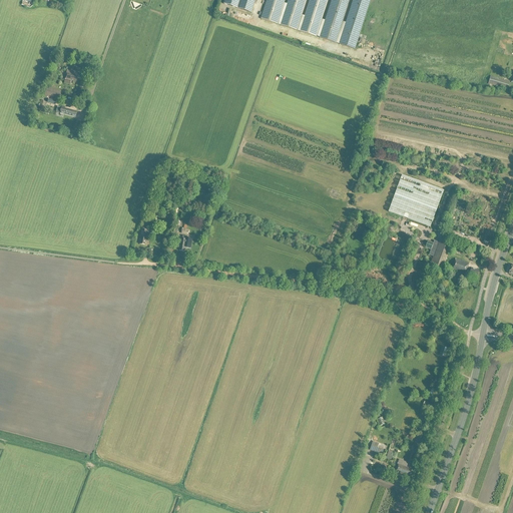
[(224,0),(223,5),(237,9),(251,13),(255,0),(224,0)]
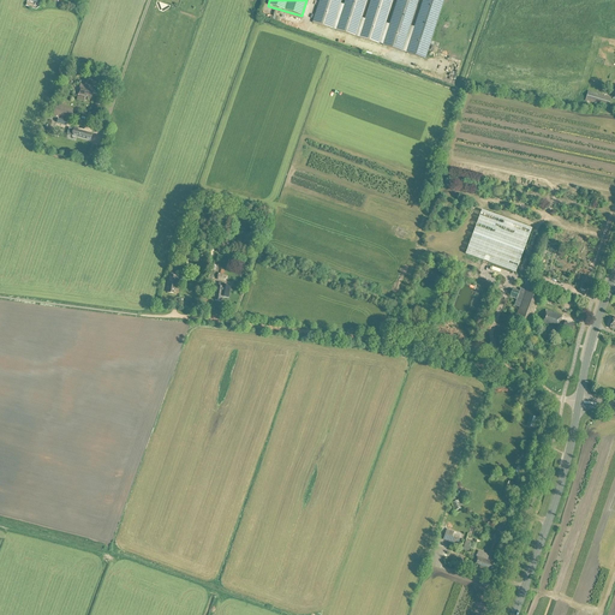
[(332,30),(340,5),(341,0),(345,0),(344,6),(335,31),(354,37),(356,37),(366,0),(370,0),(359,39),(378,45),(393,0),(396,0),(382,46),(401,52),(418,0),(422,0),(405,53),(425,59),(443,0),(320,0),(312,24),(332,30)]
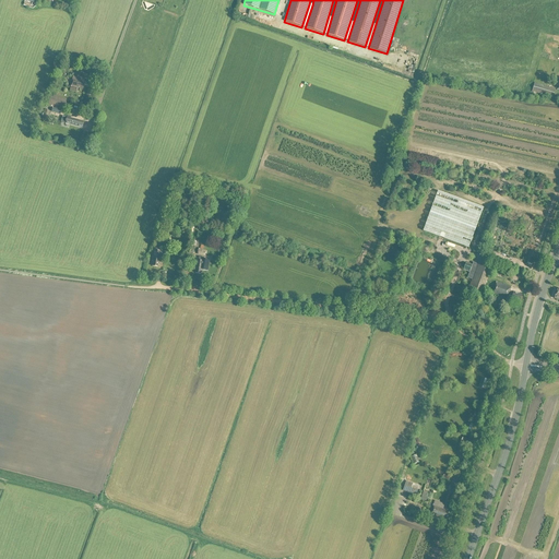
[(246,19),(253,22),(257,12),(250,10),(246,19)]
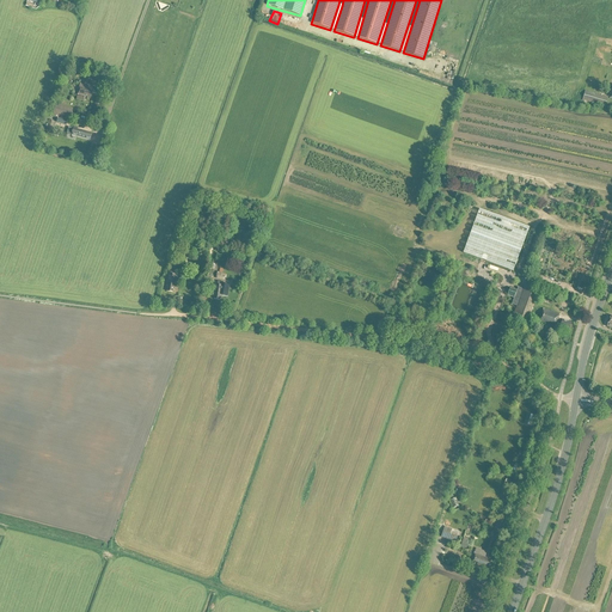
[(92,99),(93,92),(92,91),(92,89),(80,85),(78,101),(84,101),(85,98),(92,99)]
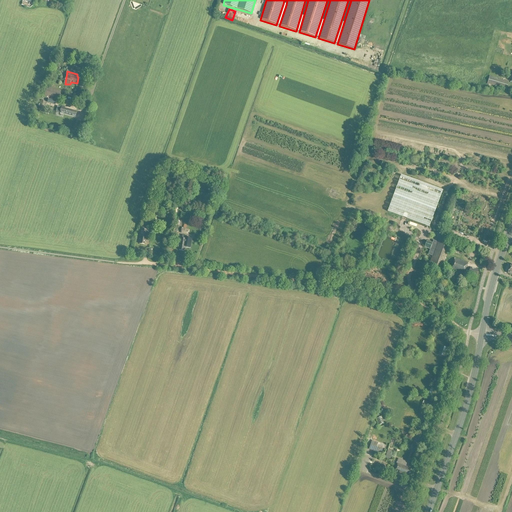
[(509,82),(503,80),(489,76),(487,85),(506,91),(509,82)]
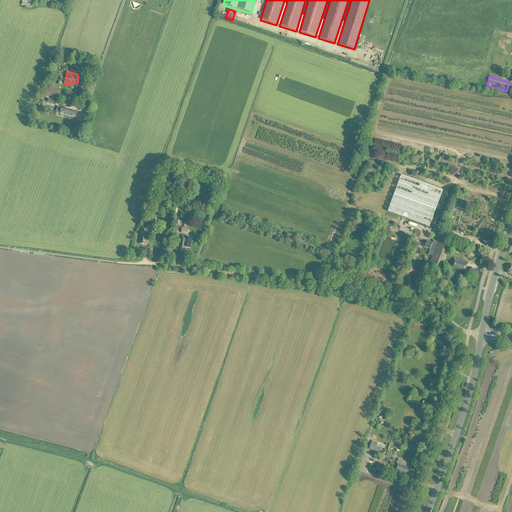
[(59,100),(61,92),(46,88),(44,97),(59,100)]
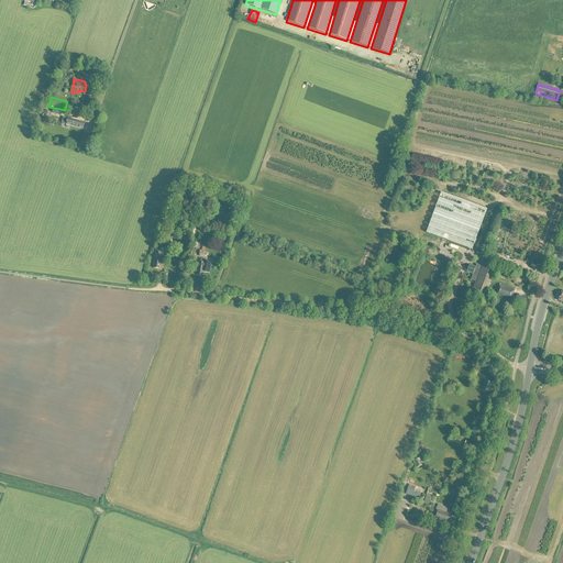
[(50,123),(52,113),(45,111),(43,121),(50,123)]
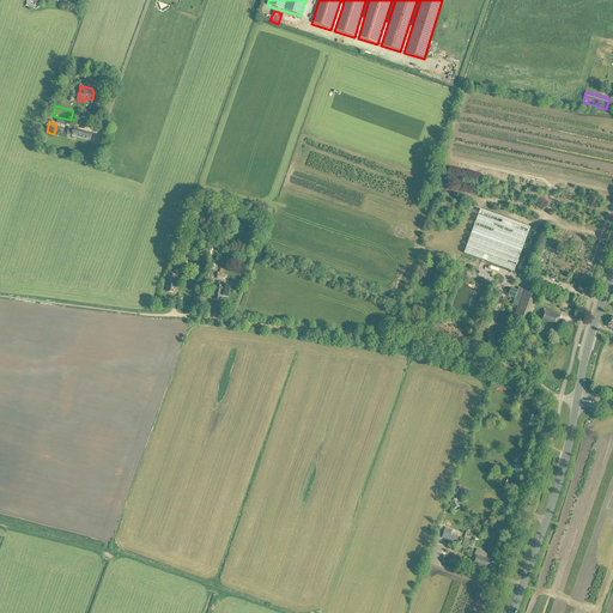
[(72,137),(91,141),(92,134),(78,131),(78,128),(73,127),(73,128),(70,127),(67,134),(72,135),(72,137)]
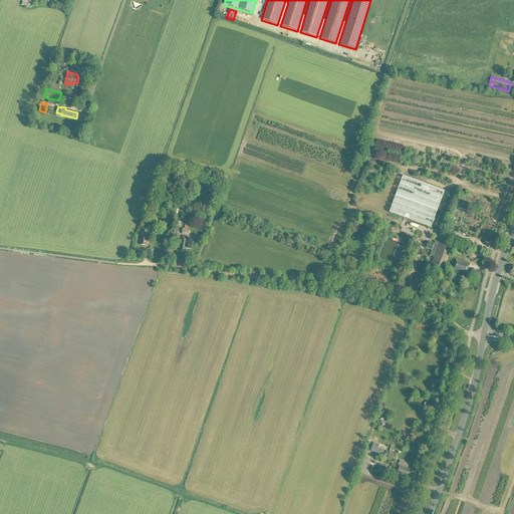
[(403,177),(389,214),(431,229),(445,193),(403,177)]
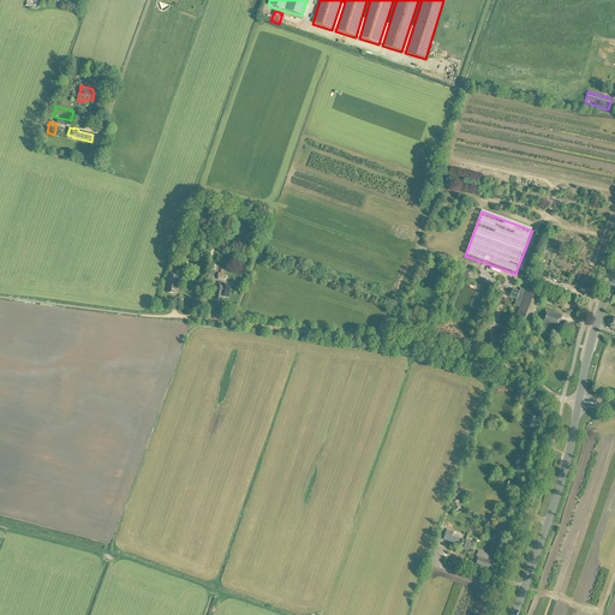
[(187,242),(185,250),(191,252),(192,248),(195,248),(196,243),(187,242)]
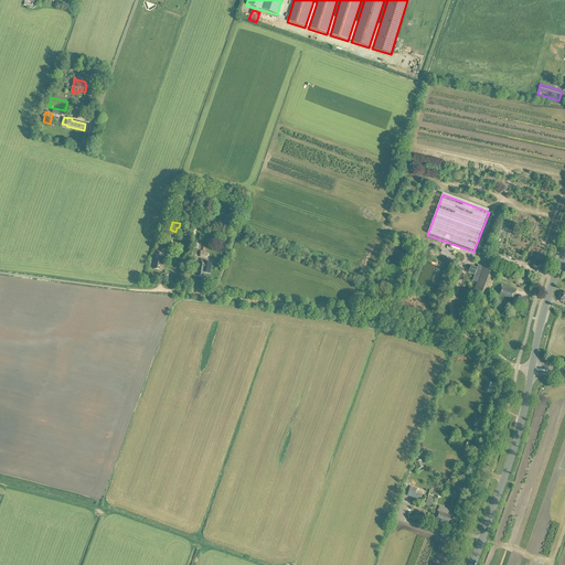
[(158,247),(169,249),(169,247),(171,248),(172,243),(170,243),(170,238),(163,237),(162,242),(159,241),(158,247)]
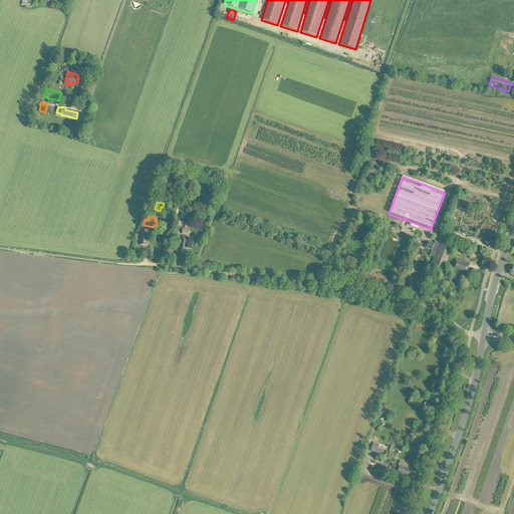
[(142,229),(140,241),(141,241),(141,245),(146,246),(146,244),(147,245),(149,230),(142,229)]
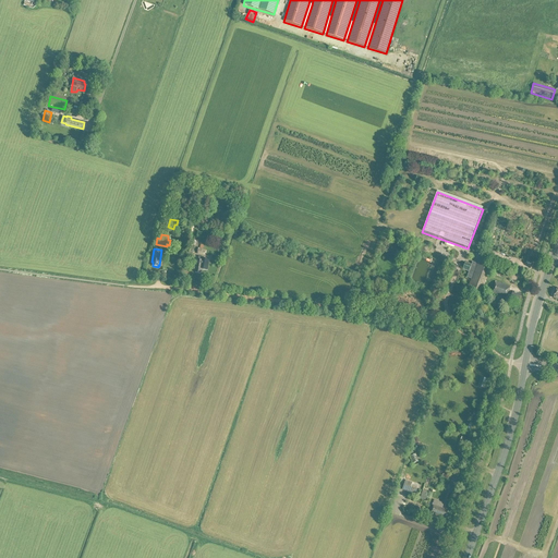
[(209,261),(204,259),(205,258),(199,257),(198,261),(196,261),(195,268),(196,268),(195,273),(201,274),(201,273),(202,273),(203,270),(207,270),(209,261)]
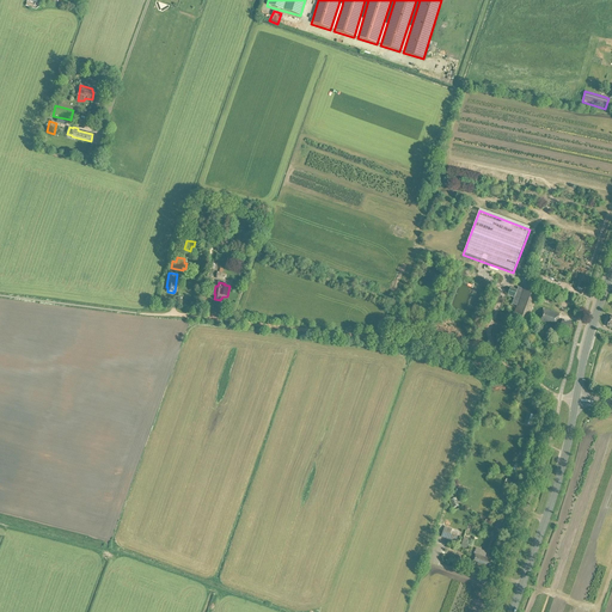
[(524,286),(522,289),(518,288),(516,291),(509,288),(507,297),(514,299),(512,305),(516,306),(513,318),(527,323),(539,292),(524,286)]
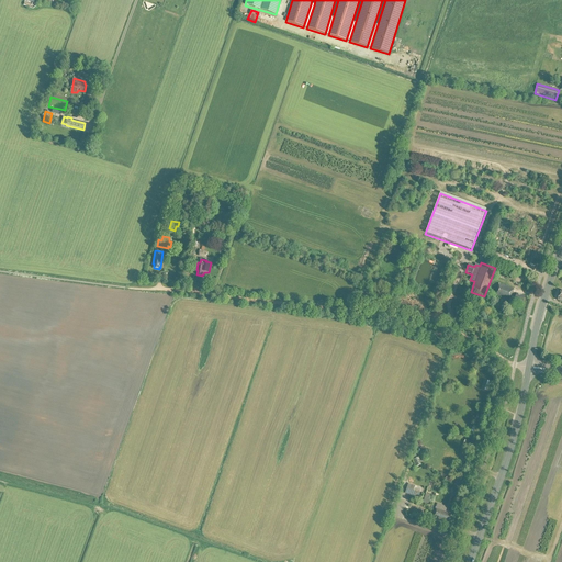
[(516,294),(513,293),(514,290),(498,283),(494,296),(509,302),(510,298),(515,300),(514,301),(517,302),(523,303),(525,298),(516,294)]
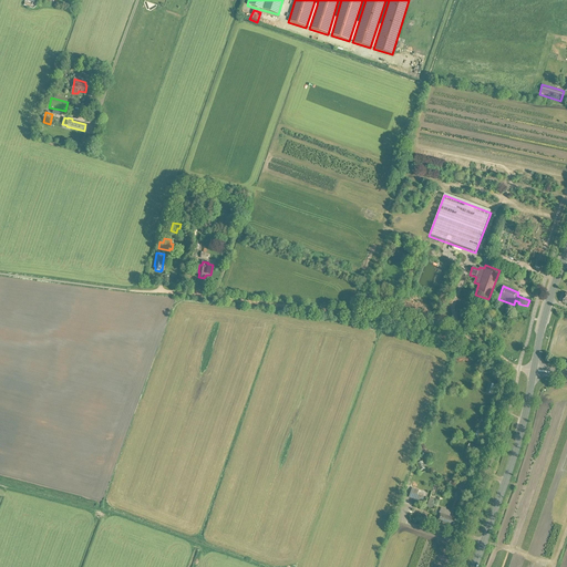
[(487,414),(483,412),(478,423),(483,425),(487,414)]
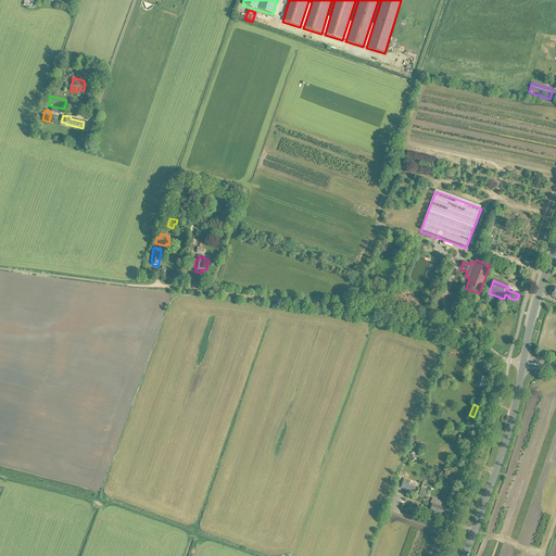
[(455,487),(460,472),(454,470),(449,483),(455,487)]
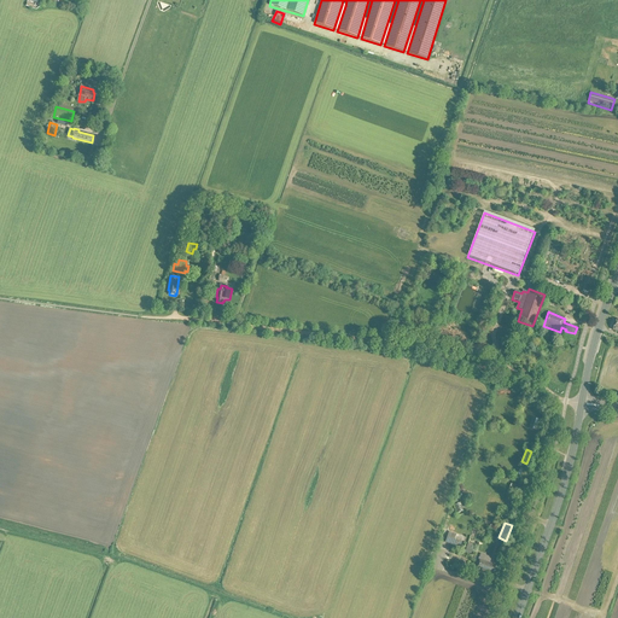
[(460,547),(461,542),(455,540),(456,535),(449,532),(445,542),(460,547)]
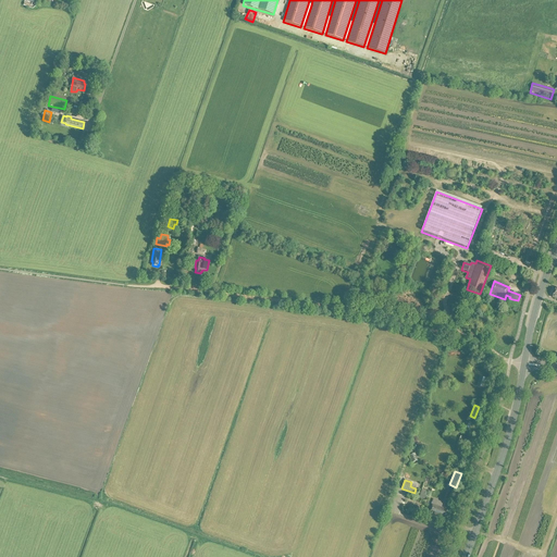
[(433,499),(432,503),(429,515),(437,517),(438,516),(444,518),(447,510),(442,508),(442,506),(443,503),(433,499)]
